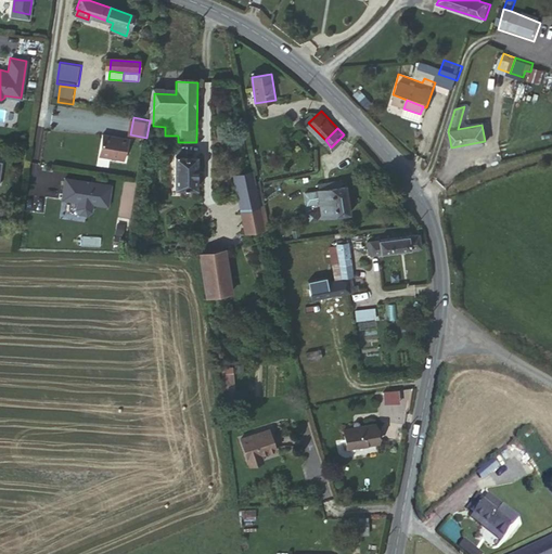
[(114,137),(102,134),(99,156),(124,160),(128,140),(119,138),(118,140),(113,139),(114,137)]
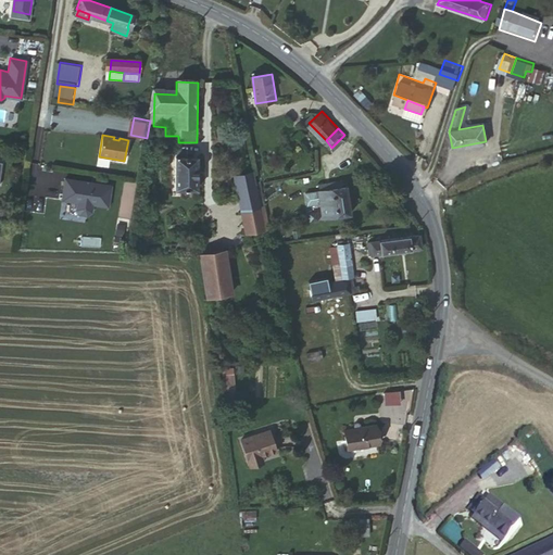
[(197,159),(176,156),(175,189),(197,189),(197,159)]
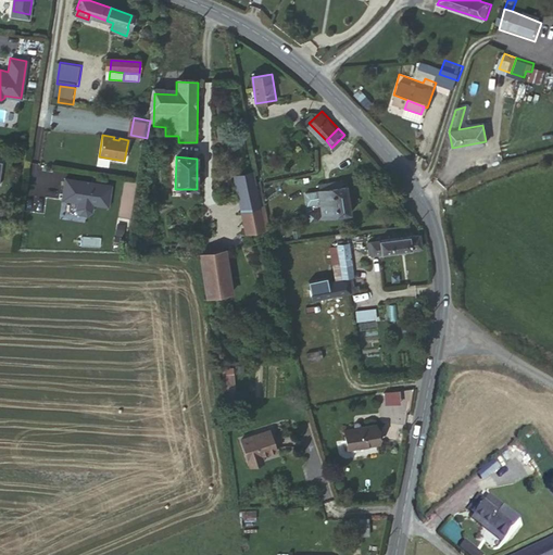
[(267,225),(256,181),(253,181),(251,169),(234,173),(250,249),(271,244),(267,225)]
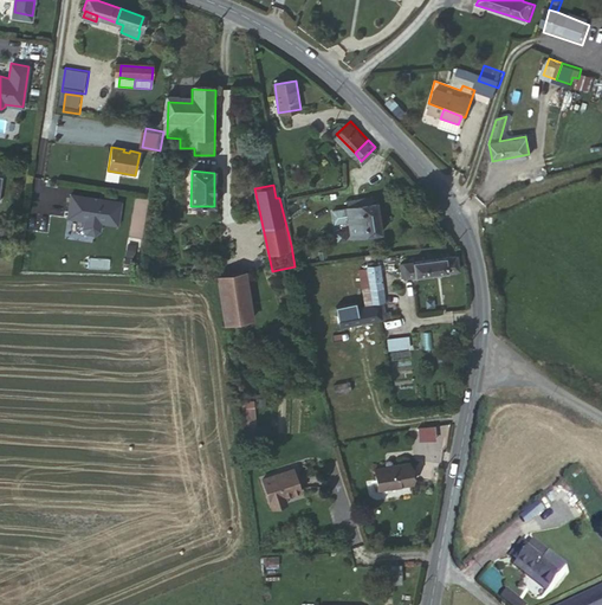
[(348,204),(374,199),(373,192),(347,197),(348,204)]
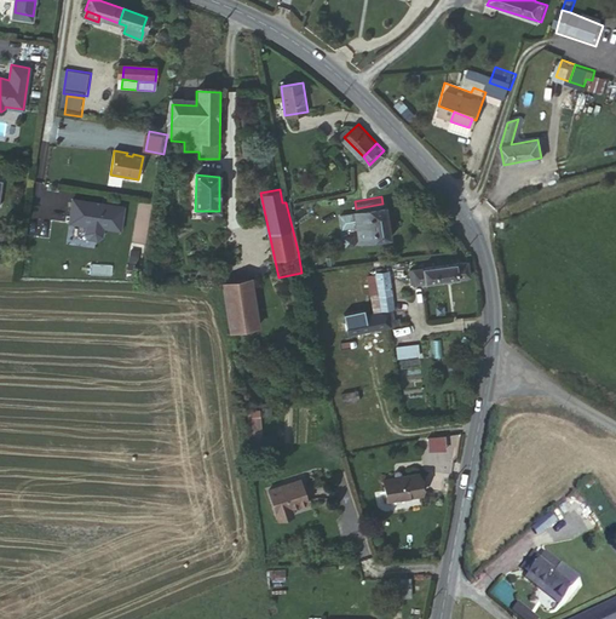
[(70,223),(86,227),(85,235),(88,239),(97,240),(102,238),(103,229),(119,231),(124,207),(74,200),(70,223)]
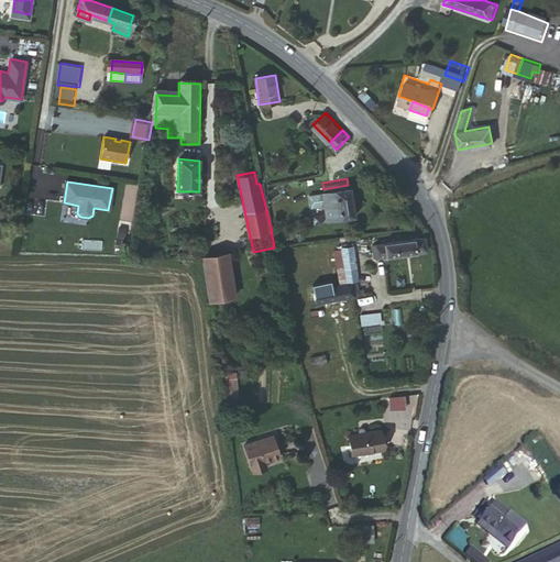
[(310,205),(326,202),(328,218),(355,213),(351,185),(348,185),(324,189),(309,193),(310,205)]
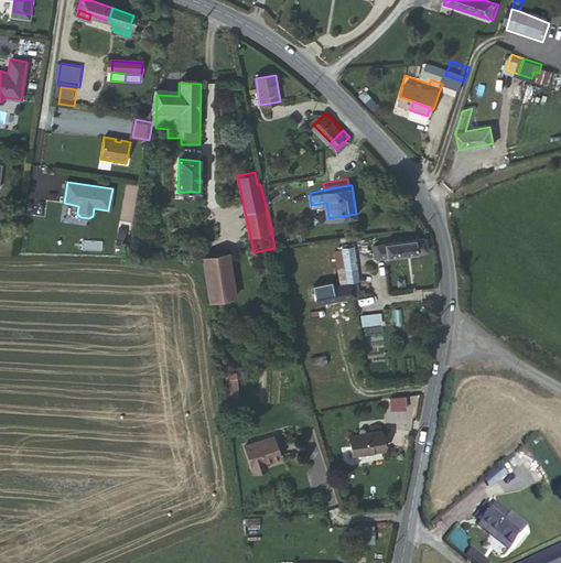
[(430,248),(428,233),(379,241),(381,256),(430,248)]
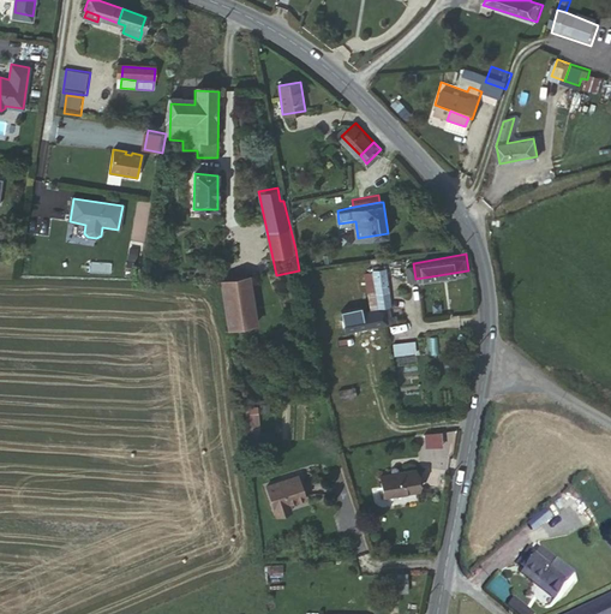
[(391,261),(371,266),(376,293),(393,290),(388,268),(393,267),(391,261)]
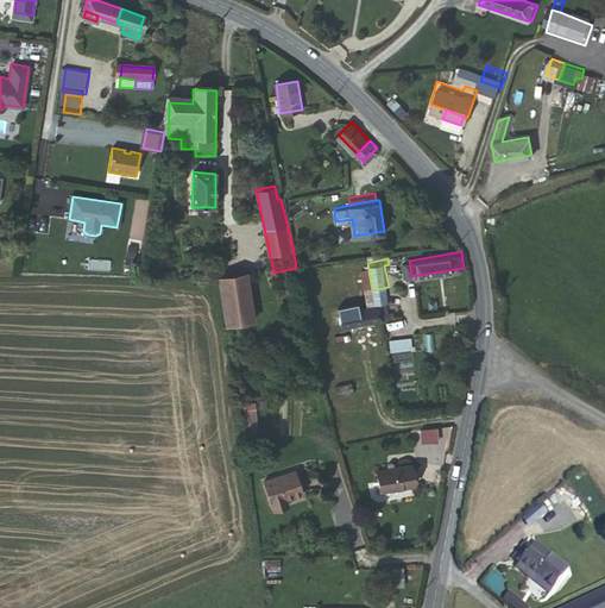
[(369,301),(373,300),(372,290),(367,263),(361,264),(369,301)]
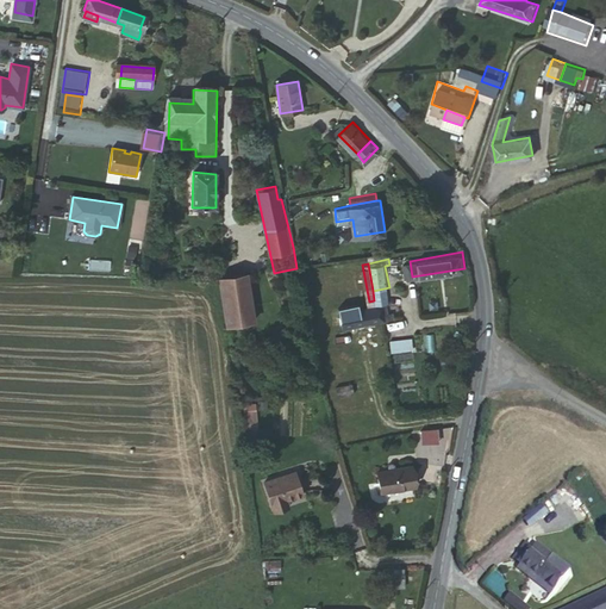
[(255,317),(248,271),(223,274),(229,321),(255,317)]
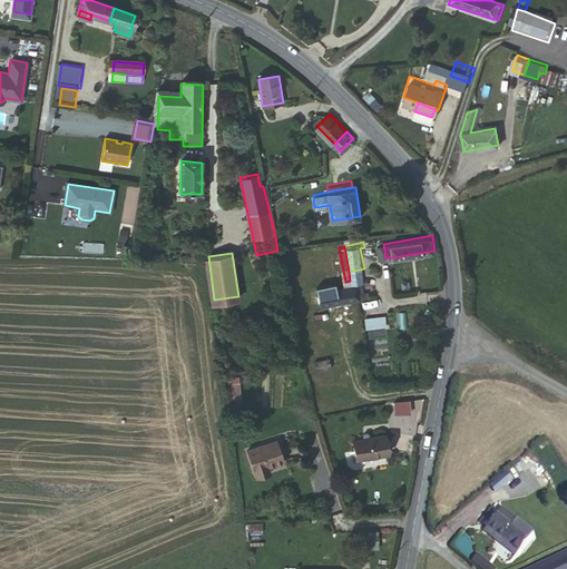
[(349,272),(350,281),(367,277),(364,268),(349,272)]
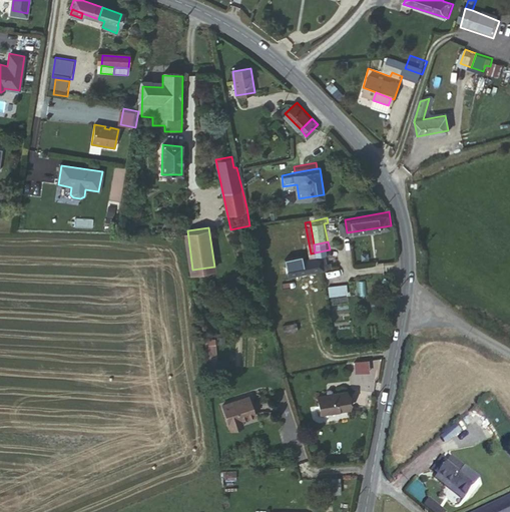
[(291,254),(292,260),(294,271),(327,266),(331,265),(329,254),(305,258),(304,252),(291,254)]
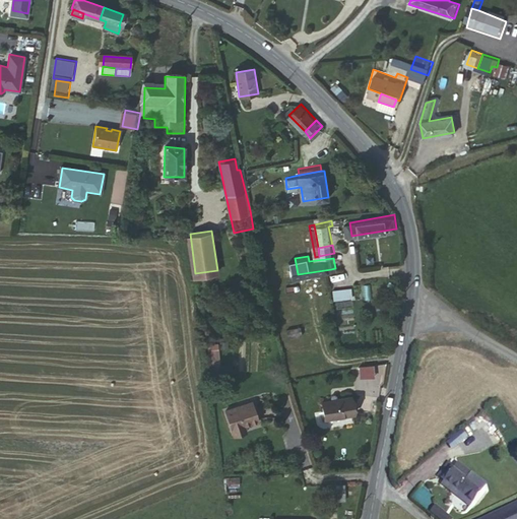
[(282,276),(269,278),(271,287),(284,286),(282,276)]
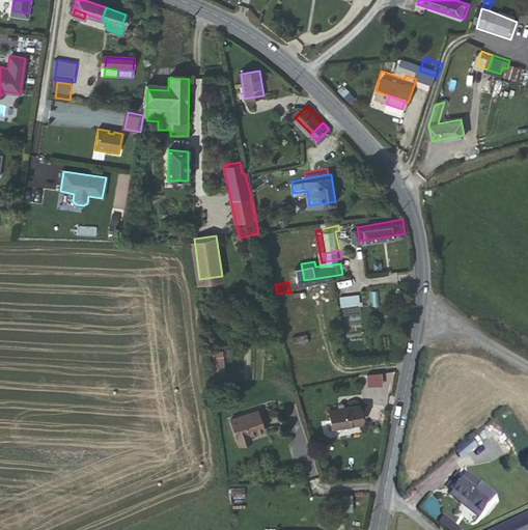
[(343,307),(363,304),(361,293),(341,296),(343,307)]
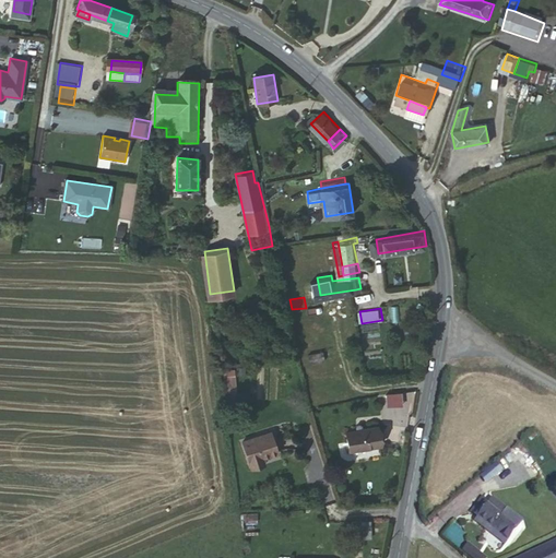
[(293,316),(295,328),(304,327),(302,315),(293,316)]
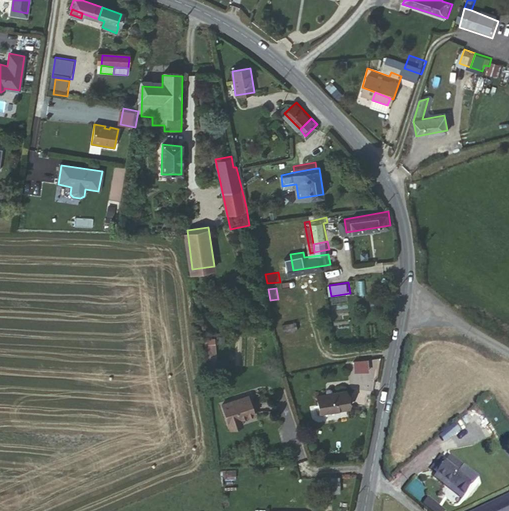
[(220,358),(217,337),(202,338),(206,360),(220,358)]
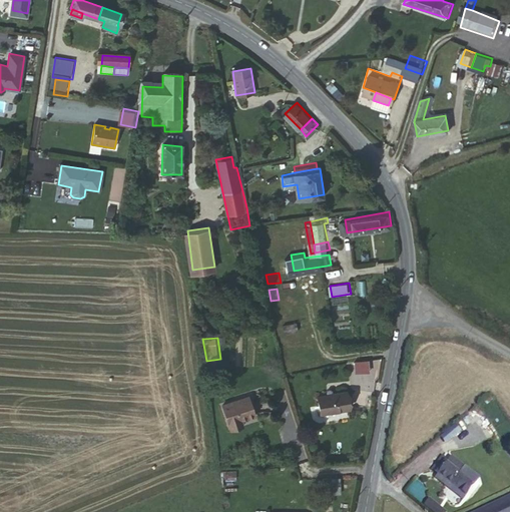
[(320,409),(350,406),(348,387),(334,389),(334,385),(332,384),(331,384),(330,386),(330,389),(319,391),(320,409)]
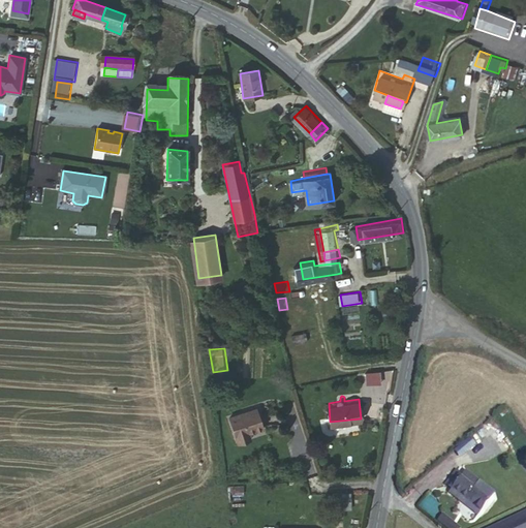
[(251,428),(266,424),(258,403),(231,412),(239,436),(252,433),(251,428)]
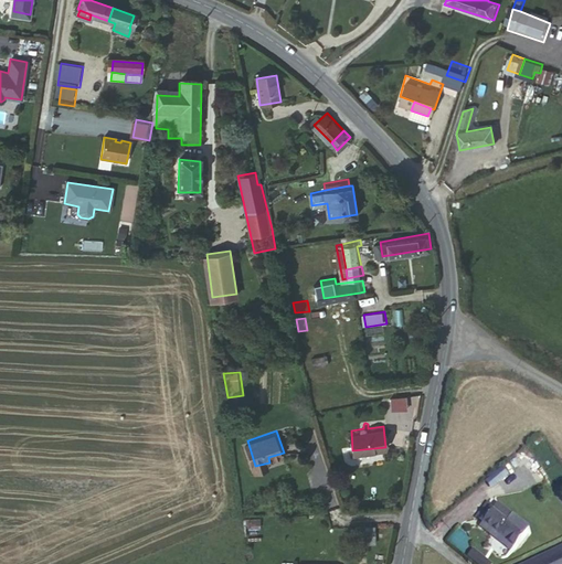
[(513,455),(499,468),(505,474),(519,461),(513,455)]
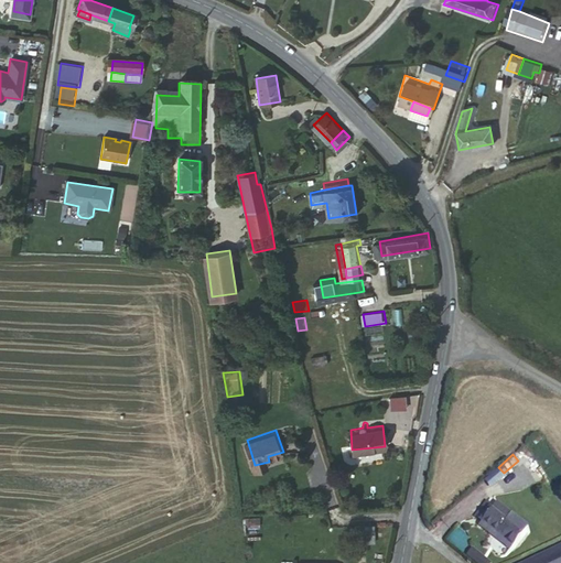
[(520,537),(537,519),(522,506),(517,511),(504,500),(493,512),(520,537)]
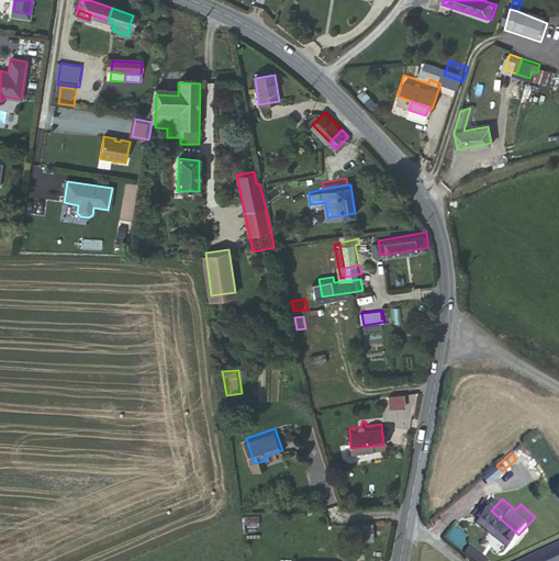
[(375,538),(373,520),(355,522),(356,539),(375,538)]
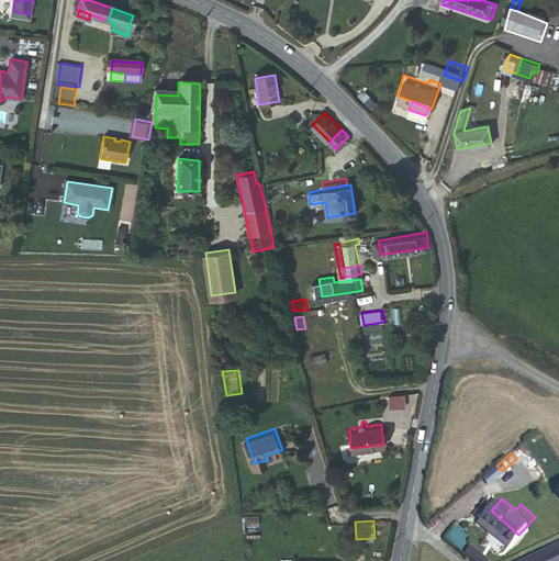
[(491,559),(496,552),(481,537),(476,543),(491,559)]
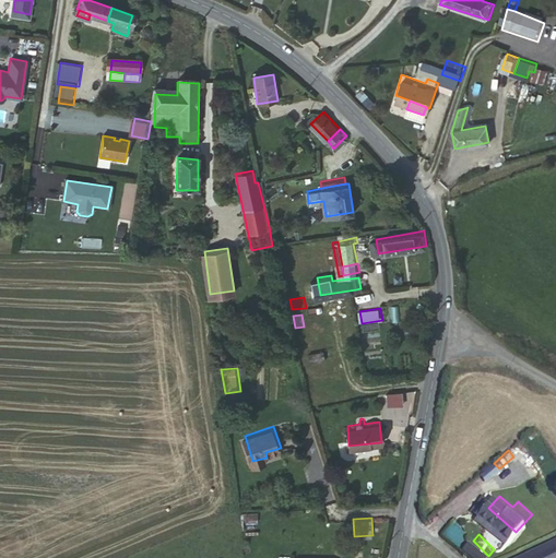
[(555,541),(545,546),(534,553),(521,557),(555,557),(555,541)]
